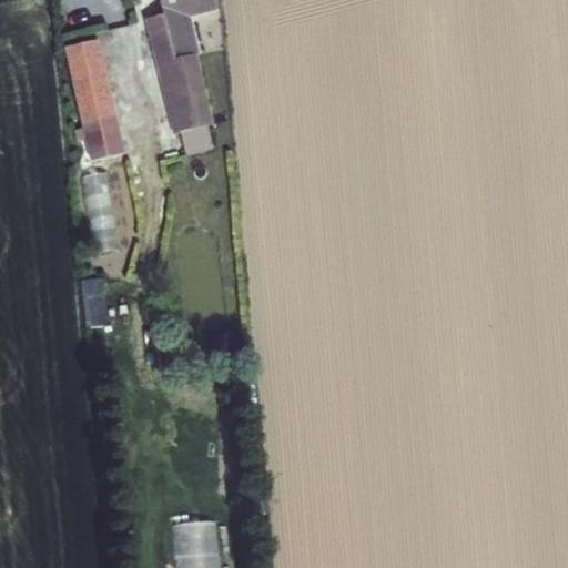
[(213,0),(159,0),(165,23),(191,17),(216,10),(213,0)]
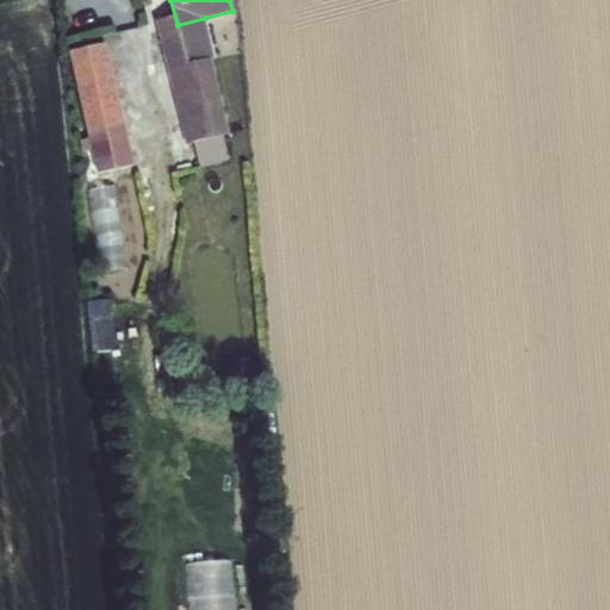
[(205,18),(178,25),(181,38),(161,43),(168,69),(175,67),(193,143),(222,136),(229,135),(211,57),(213,57),(205,18)]
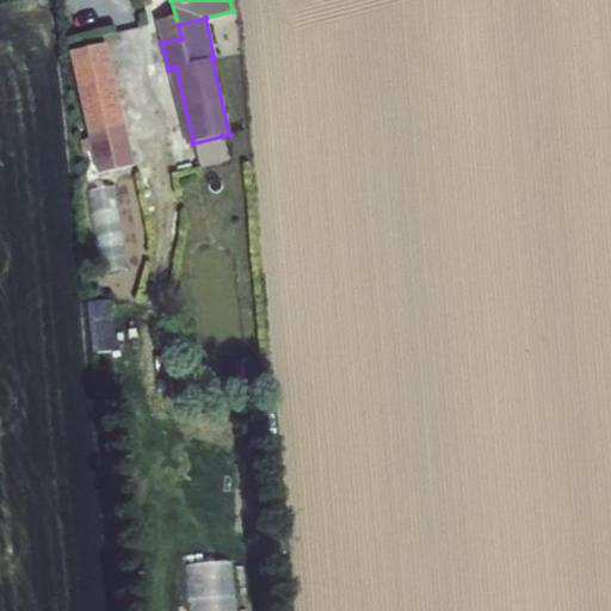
[(111,62),(74,71),(96,171),(134,162),(111,62)]
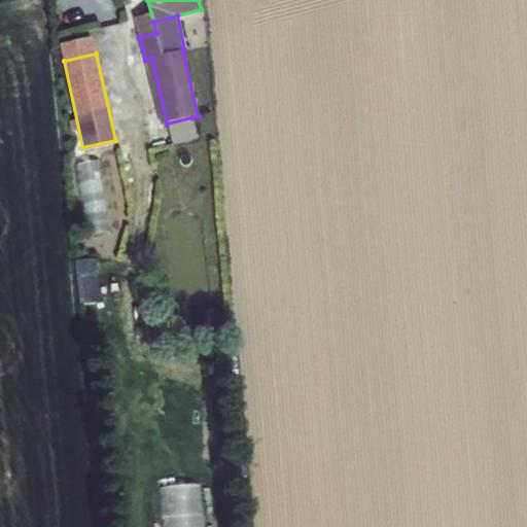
[(167,124),(151,58),(145,60),(157,124),(167,124)]
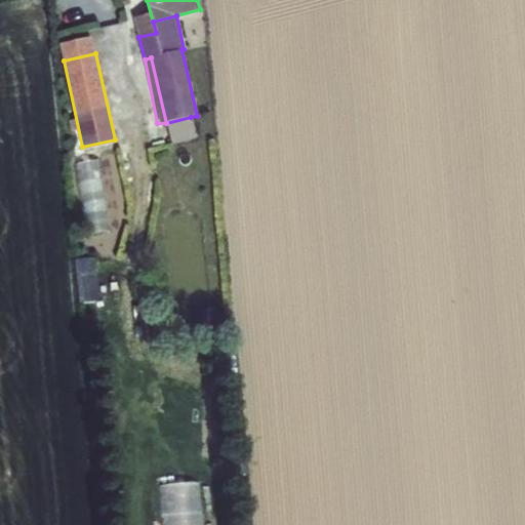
[(191,117),(166,123),(171,146),(196,139),(191,117)]
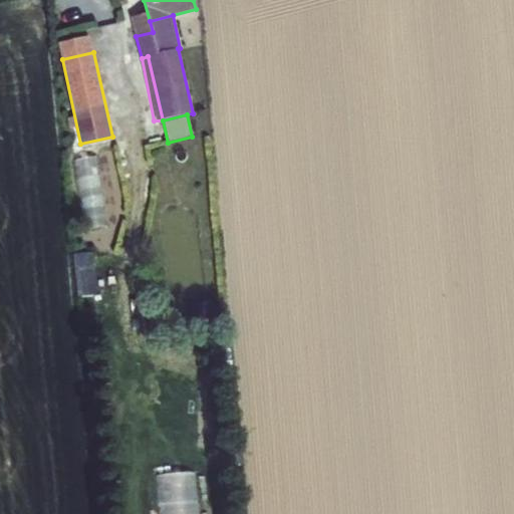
[(94,155),(74,158),(85,229),(105,226),(94,155)]
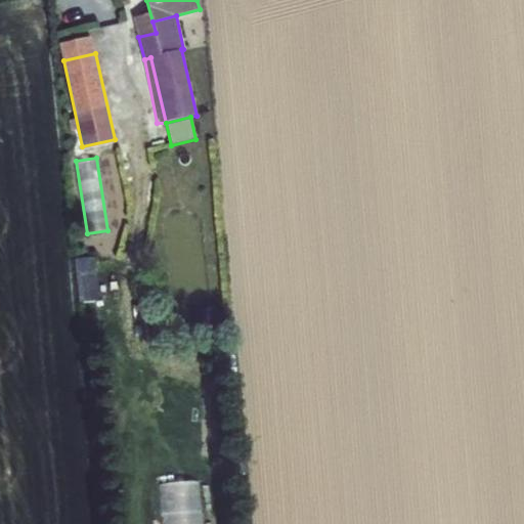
[(75,258),(80,302),(98,300),(93,257),(75,258)]
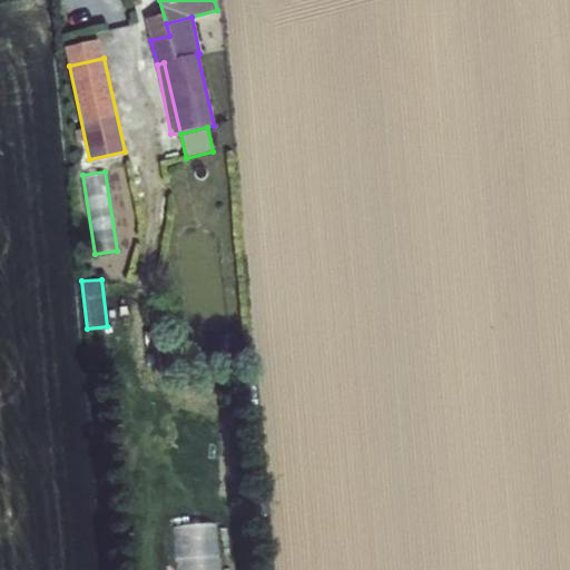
[(220,569),(219,522),(176,523),(177,569),(220,569)]
